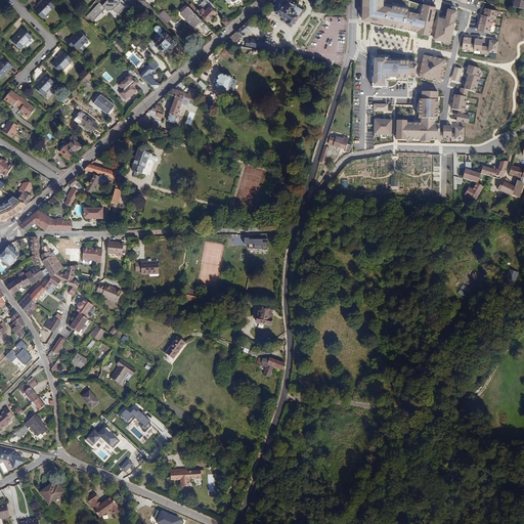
[(41,2),(39,4),(34,9),(43,17),(55,5),(49,0),(41,0),(40,2),(41,2)]
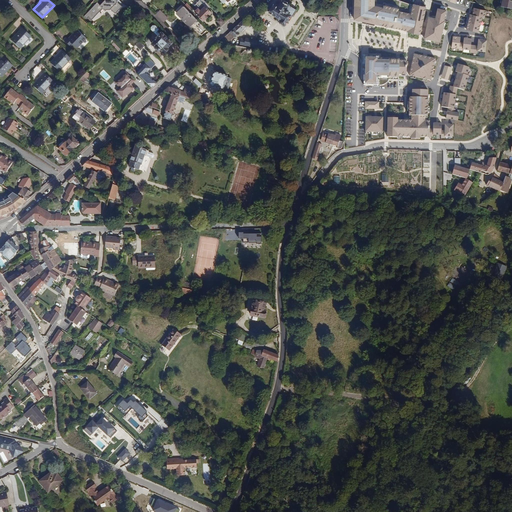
[(104,0),(100,4),(97,2),(84,15),(87,17),(89,15),(92,18),(103,7),(105,10),(106,9),(110,9),(116,14),(123,6),(117,1),(116,0),(104,0)]
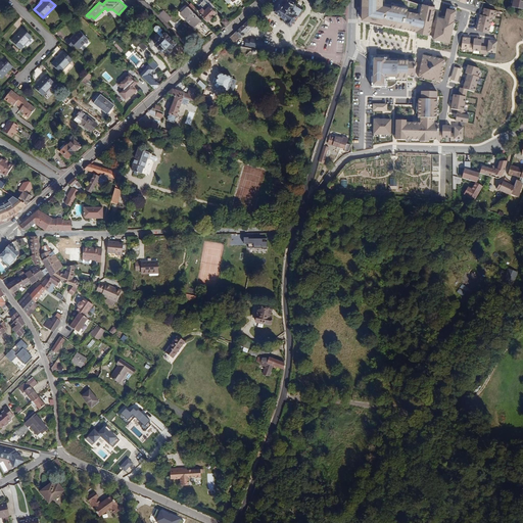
[(287,20),(285,24),(291,27),(297,16),(298,17),(303,10),(295,5),(296,5),(294,4),(294,2),(291,0),(289,1),(288,0),(287,0),(284,5),(282,4),(281,4),(280,5),(280,4),(275,12),(285,19),(287,20)]
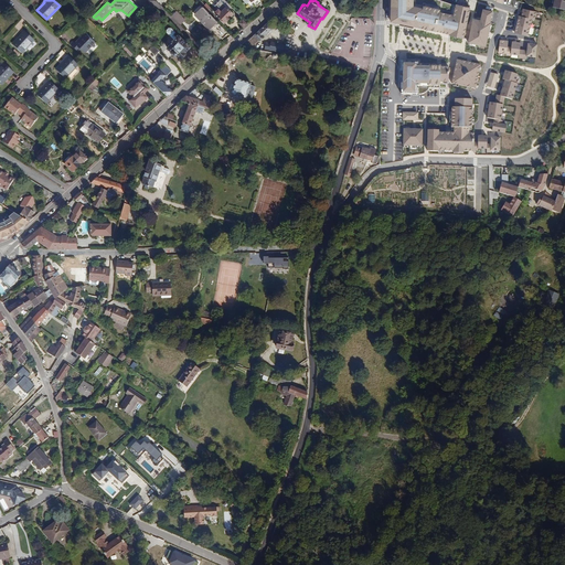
[(392,0),(392,21),(466,38),(472,7),(456,3),(454,13),(443,10),(444,7),(425,3),(424,7),(415,6),(415,0),(392,0)]
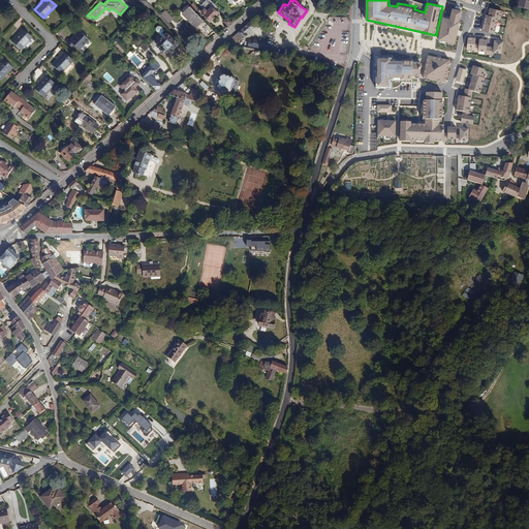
[(528,0),(519,0),(518,6),(528,8),(528,0)]
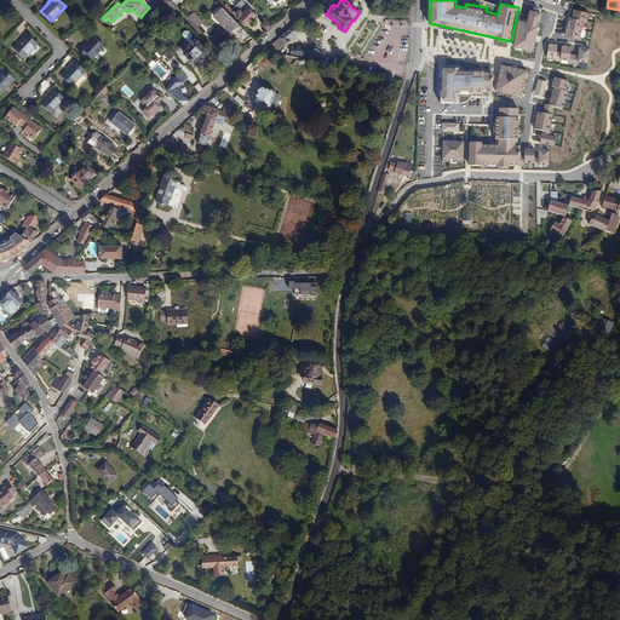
[(244,42),(250,36),(233,17),(227,11),(223,7),(214,16),(230,33),(233,30),(244,42)]
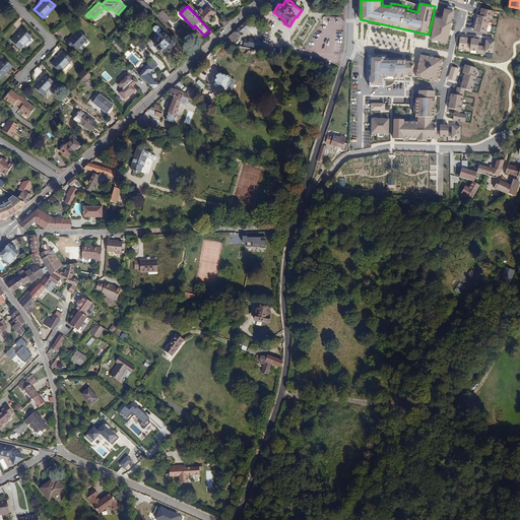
[(199,14),(206,21),(214,12),(208,6),(203,10),(201,8),(197,11),(200,14),(199,14)]
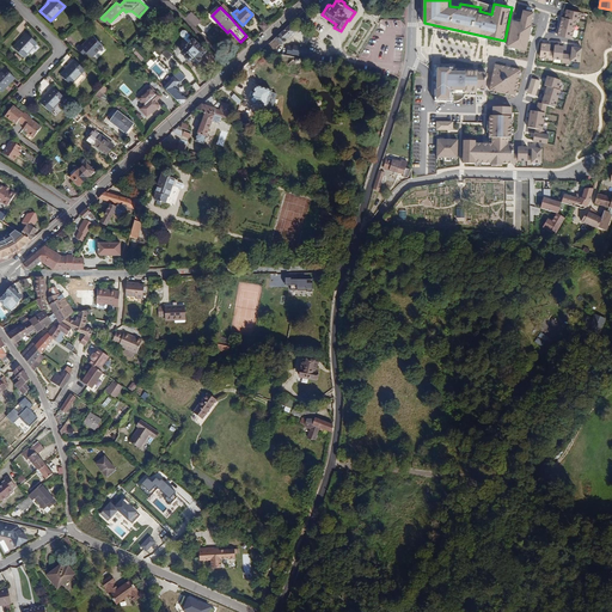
[(536,11),(524,8),(521,20),(513,19),(507,46),(527,50),(533,24),(533,23),(536,11)]
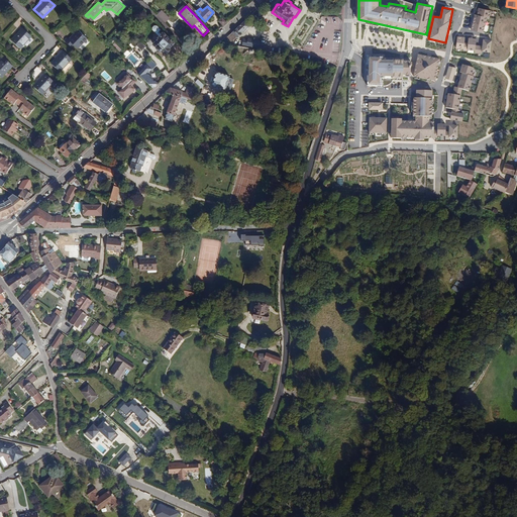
[(492,10),(480,7),(478,14),(475,13),(472,29),(485,32),(488,16),(490,17),(492,10)]
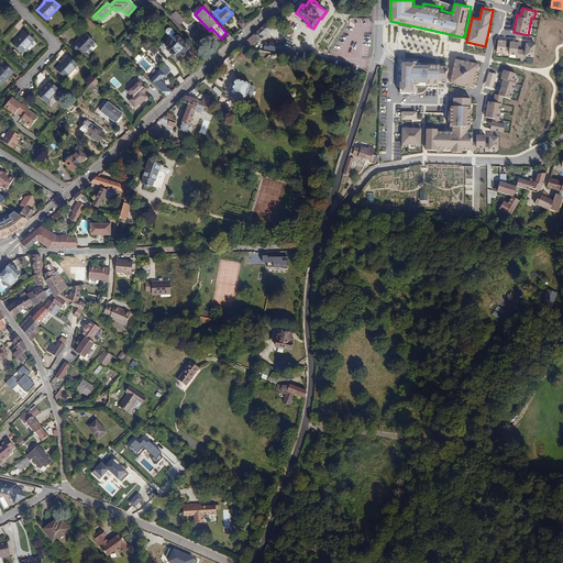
[(170,15),(180,25),(185,20),(176,11),(170,15)]
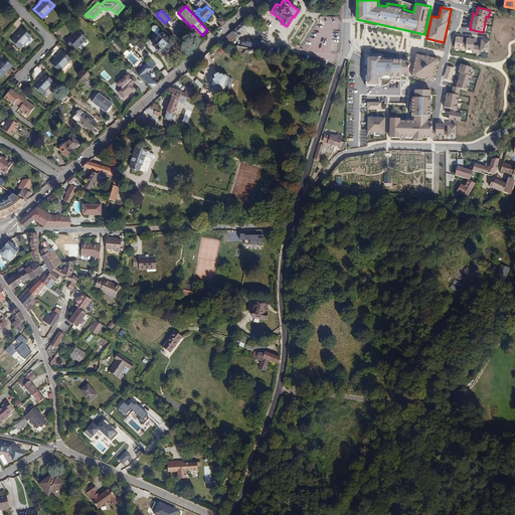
[(248,25),(244,20),(225,37),(229,42),(235,37),(236,38),(241,33),(240,32),(242,30),(245,28),(248,25)]
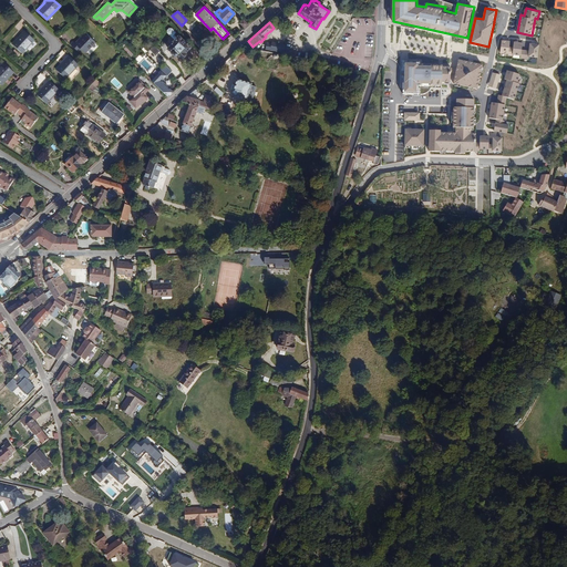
[(34,40),(26,30),(12,43),(22,53),(34,40)]
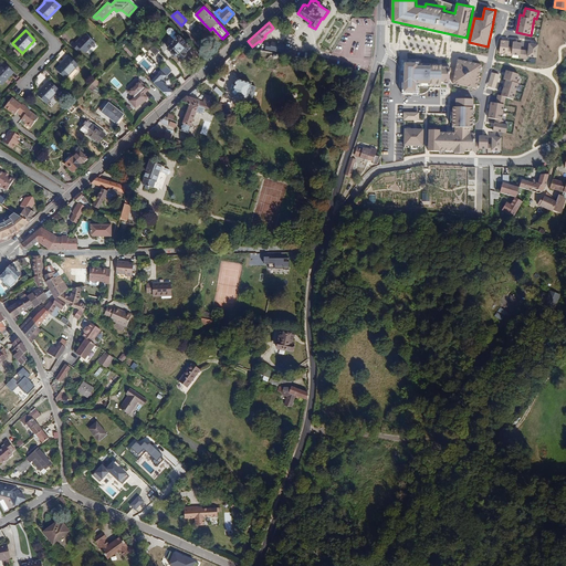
[(71,43),(76,49),(79,46),(81,48),(85,52),(95,41),(86,32),(75,43),(73,41),(71,43)]
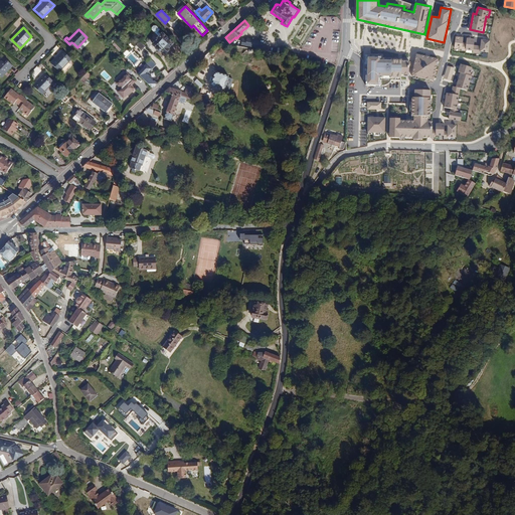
[(148,48),(155,54),(159,50),(159,51),(161,49),(165,52),(168,49),(167,48),(173,42),(162,32),(157,38),(148,48)]
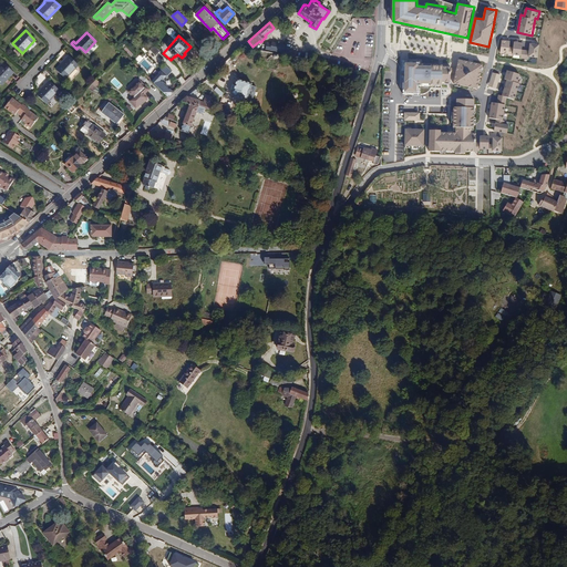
[(511,40),(502,39),(501,52),(508,53),(508,55),(513,55),(513,53),(521,54),(521,58),(529,59),(529,55),(539,57),(540,43),(531,41),(529,50),(523,49),(523,42),(514,41),(514,47),(509,47),(511,40)]
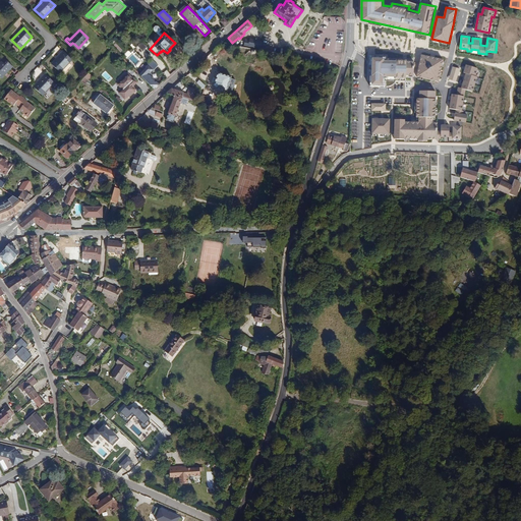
[(250,49),(265,52),(267,45),(263,44),(263,42),(250,39),(249,41),(245,40),(243,48),(250,49)]
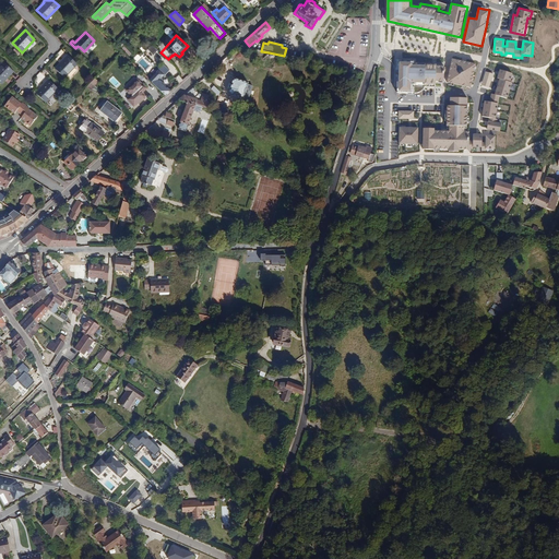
[(62,61),(60,63),(56,68),(64,76),(78,63),(68,54),(61,60),(62,61)]
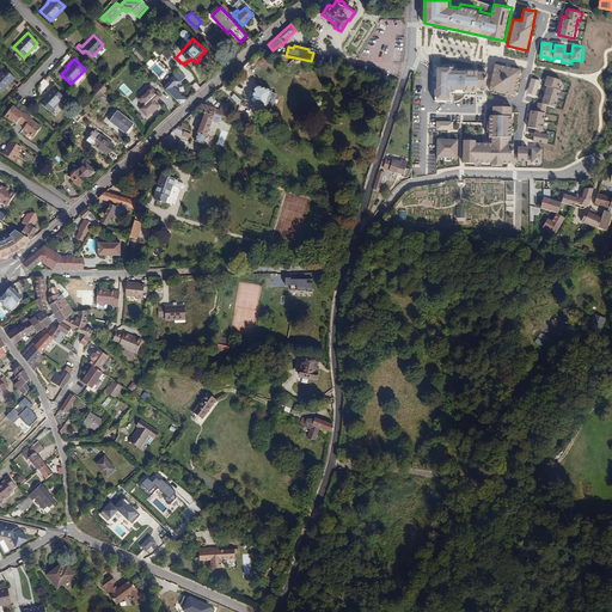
[(522,69),(495,63),(490,90),(516,96),(522,69)]
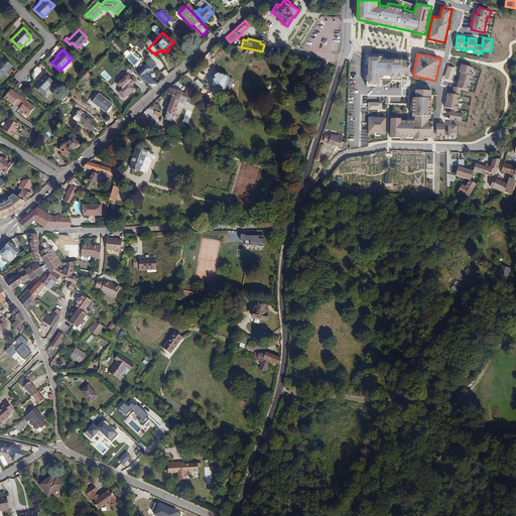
[(139,75),(152,88),(157,84),(154,81),(146,74),(151,69),(146,65),(143,69),(131,56),(130,57),(126,54),(123,58),(139,75)]
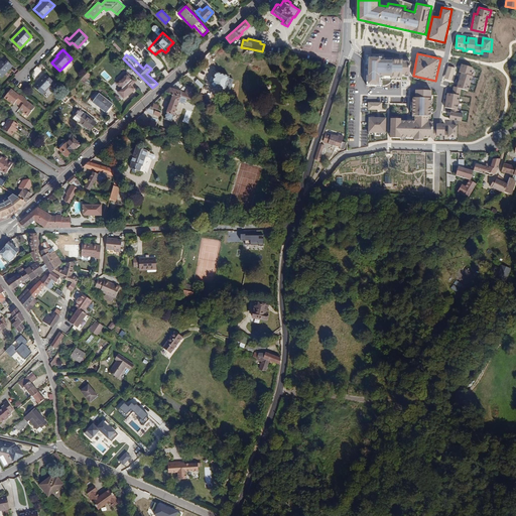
[(0,60),(0,76),(1,78),(13,66),(4,56),(0,60)]
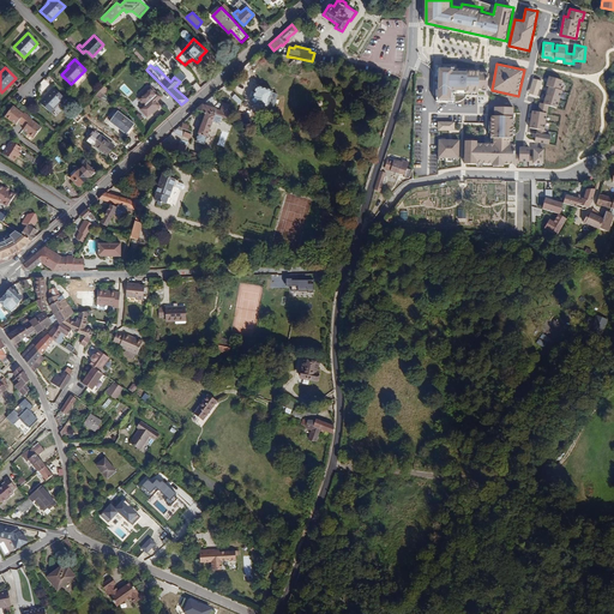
[(456,67),(438,67),(437,101),(455,101),(455,91),(488,92),(488,71),(456,71),(456,67)]
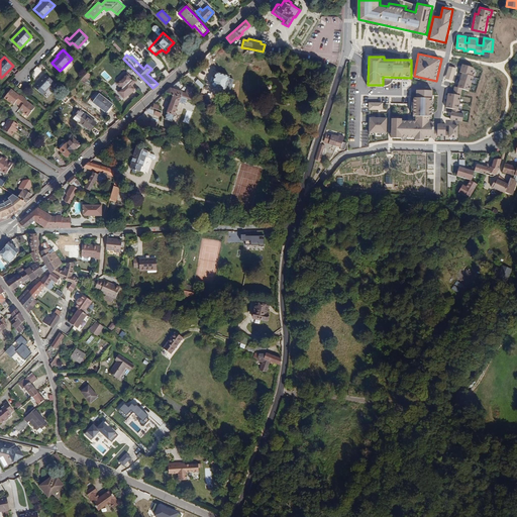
[(475,68),(462,65),(460,72),(462,73),(458,88),(462,89),(470,92),(475,76),(473,76),(475,68)]
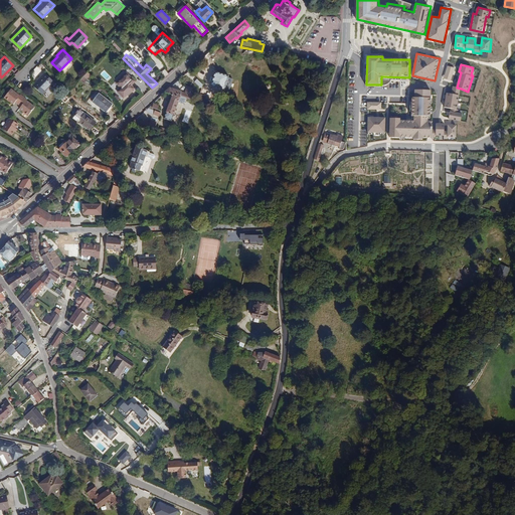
[(108,81),(112,77),(105,69),(101,73),(108,81)]
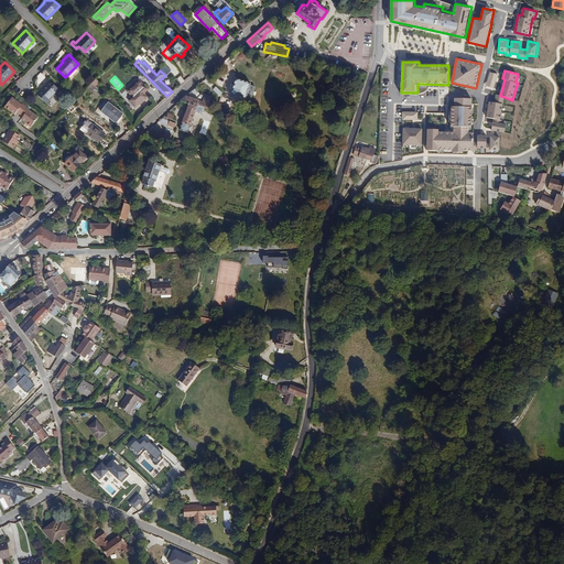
[(43,86),(42,88),(36,94),(46,102),(58,88),(49,79),(43,85),(43,86)]
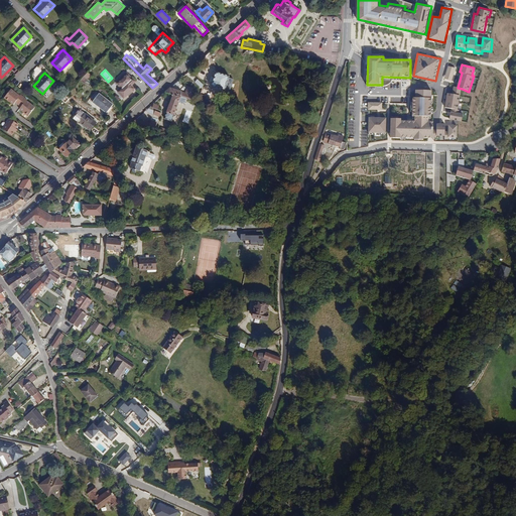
[(88,73),(84,77),(89,81),(92,76),(88,73)]
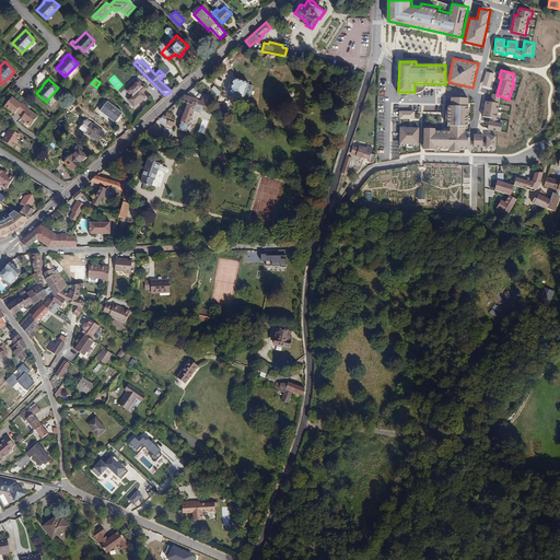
[(244,98),(244,97),(248,84),(248,83),(234,79),(232,84),(230,84),(229,88),(231,89),(229,94),(244,98)]
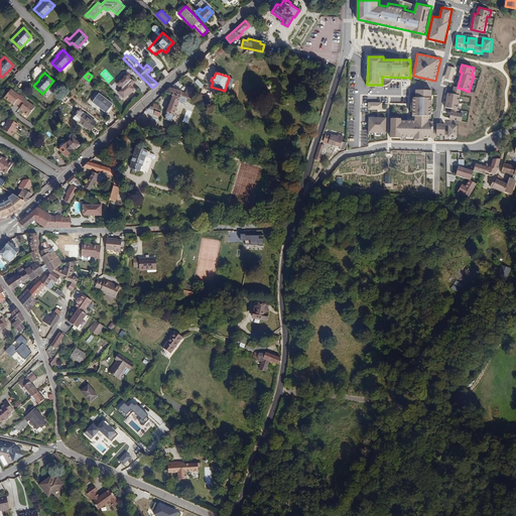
[(131,86),(136,81),(132,78),(131,78),(127,74),(116,83),(121,88),(118,92),(124,98),(130,92),(132,92),(133,91),(133,89),(134,89),(131,86)]
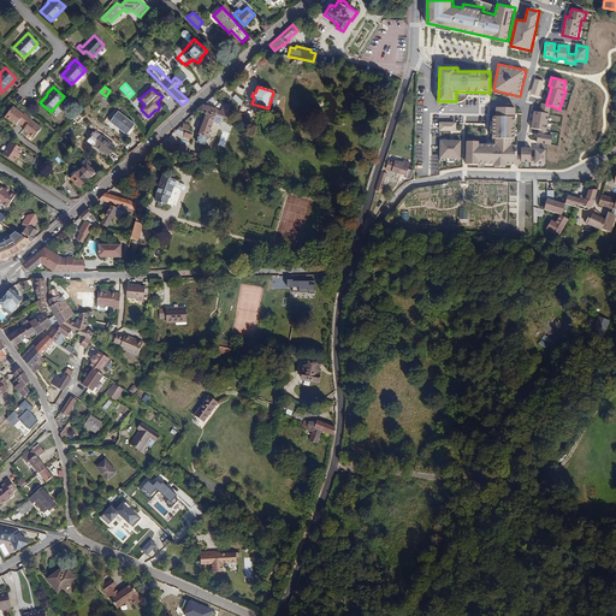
[(116,104),(130,114),(131,112),(117,101),(116,104)]
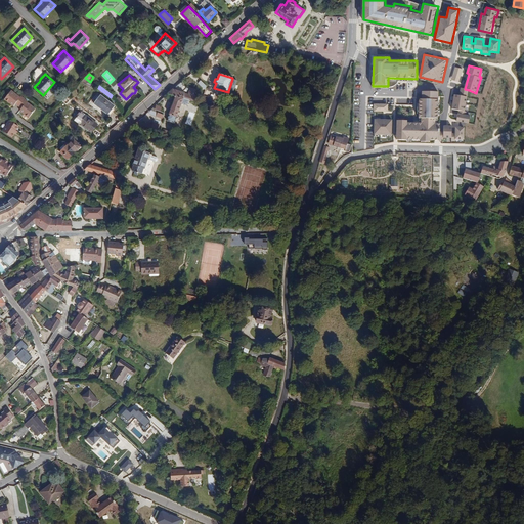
[(466,112),(469,90),(465,89),(461,87),(460,95),(454,94),(452,110),(466,112)]
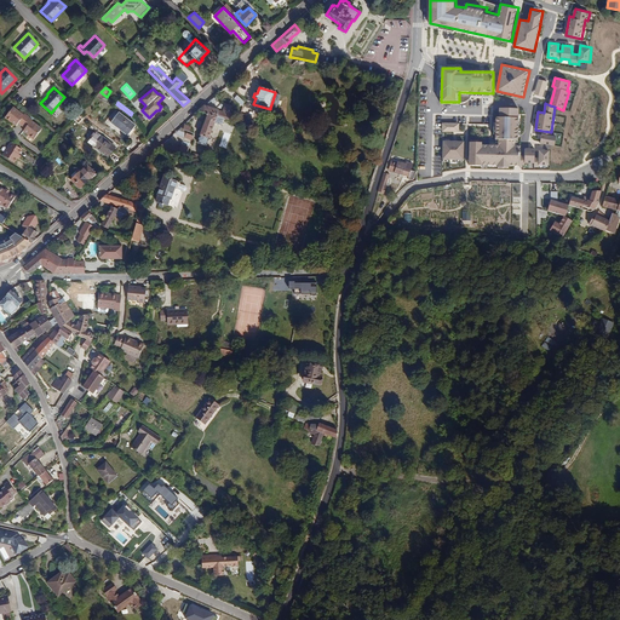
[(205,105),(199,110),(207,114),(217,116),(219,118),(224,119),(224,115),(223,115),(223,112),(218,110),(219,109),(205,105)]
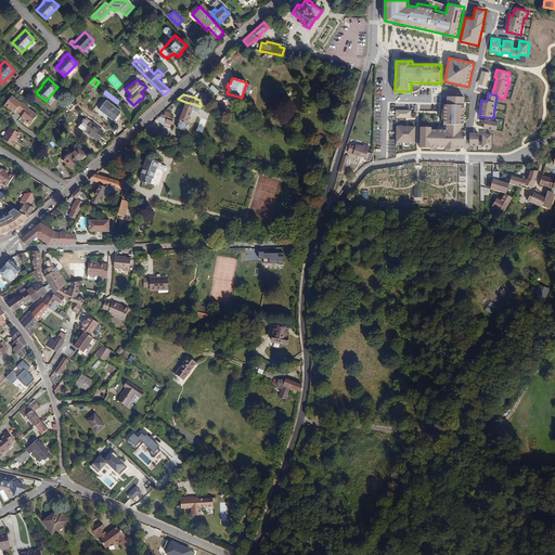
[(20,112),(26,104),(23,101),(22,102),(12,95),(4,105),(10,108),(15,113),(17,111),(20,112)]
